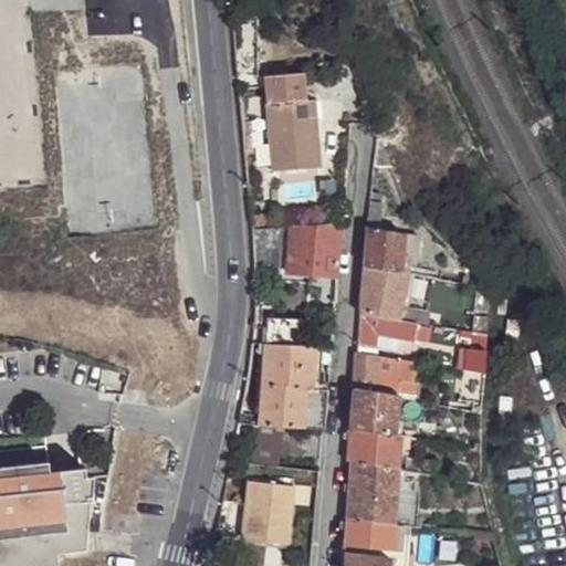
[(310,129),(307,101),(305,101),(303,72),(264,76),(273,173),(320,168),(316,129),(310,129)]
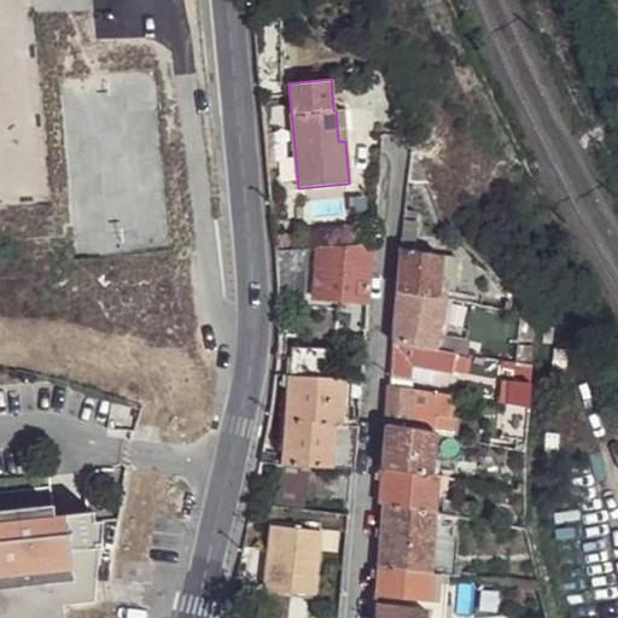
[(343,109),(336,110),(338,141),(345,141),(343,109)]
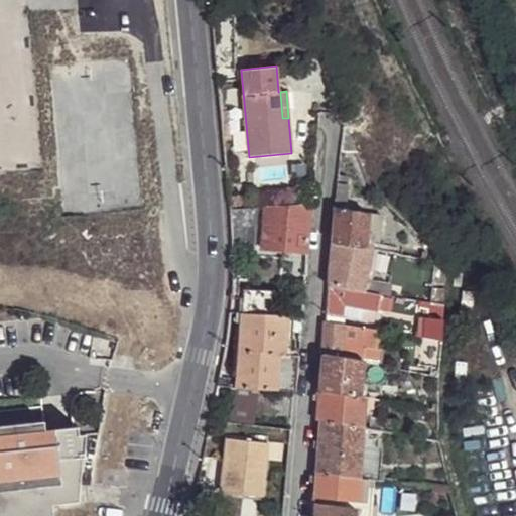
[(339,152),(356,152),(344,123),(342,123),(339,152)]
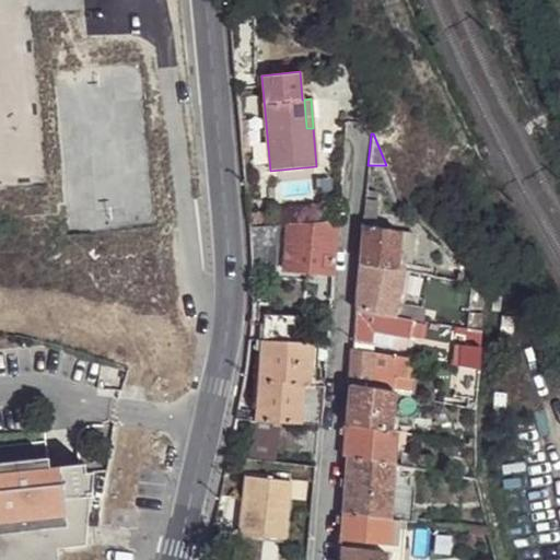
[(364,202),(363,218),(375,218),(377,201),(364,200),(364,202)]
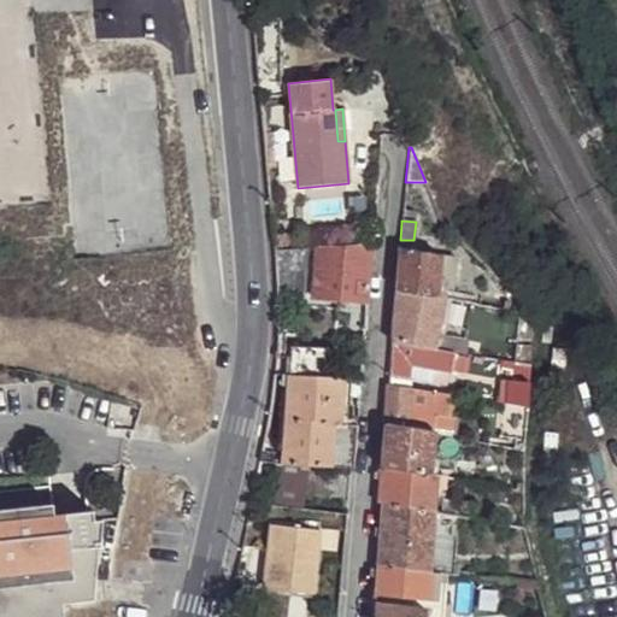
[(366,300),(372,244),(317,247),(312,297),(366,300)]
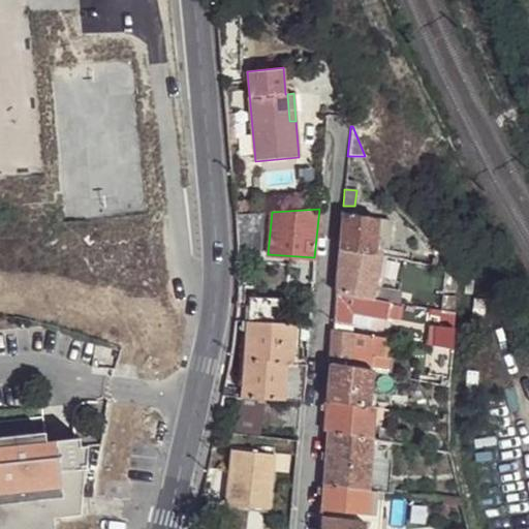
[(262,212),(243,214),(243,256),(256,256),(260,253),(262,212)]
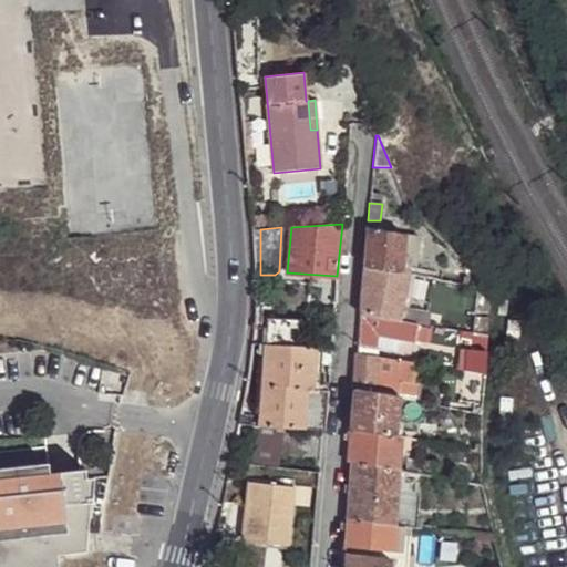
[(367,227),(363,266),(409,275),(416,276),(416,268),(402,265),(404,235),(367,227)]
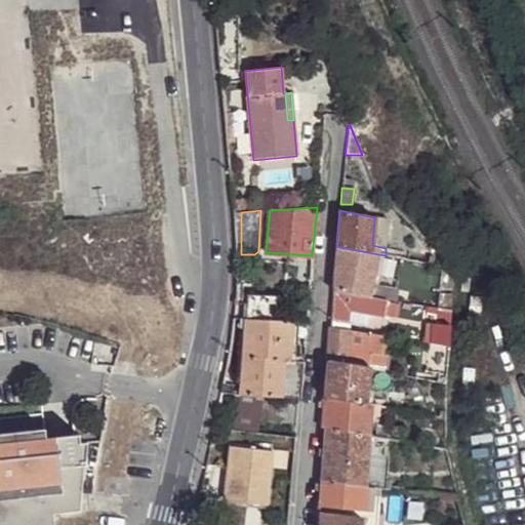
[(388,218),(374,217),(372,245),(386,248),(388,218)]
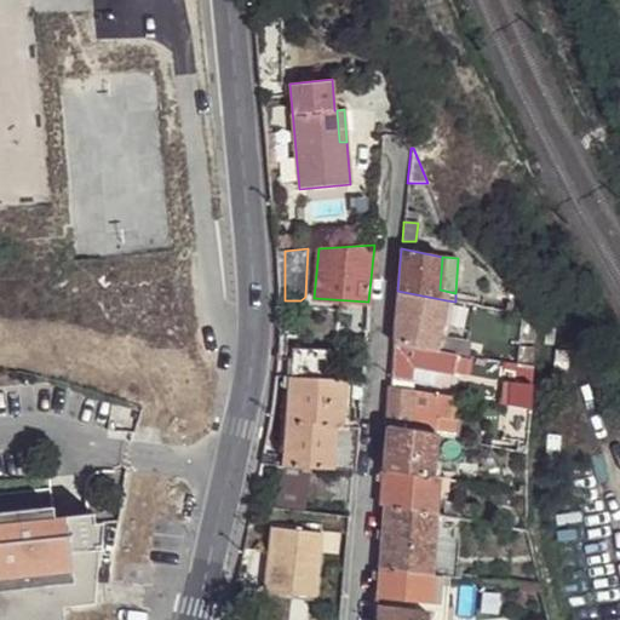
[(397,291),(392,343),(438,351),(440,339),(447,300),(397,291)]
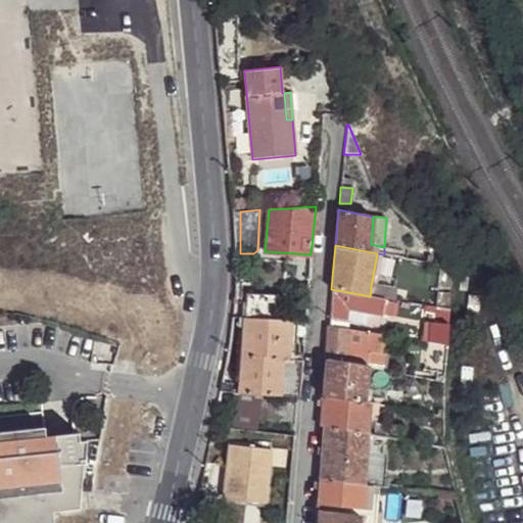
[(450,290),(452,267),(438,265),(437,289),(450,290)]
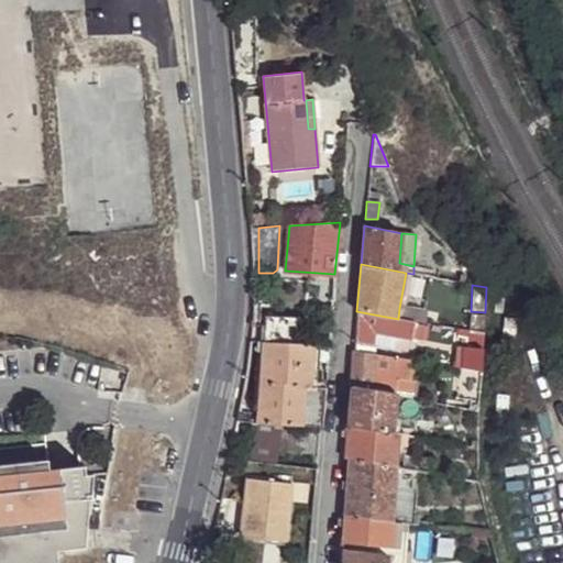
[(398,319),(412,320),(415,310),(399,308),(398,319)]
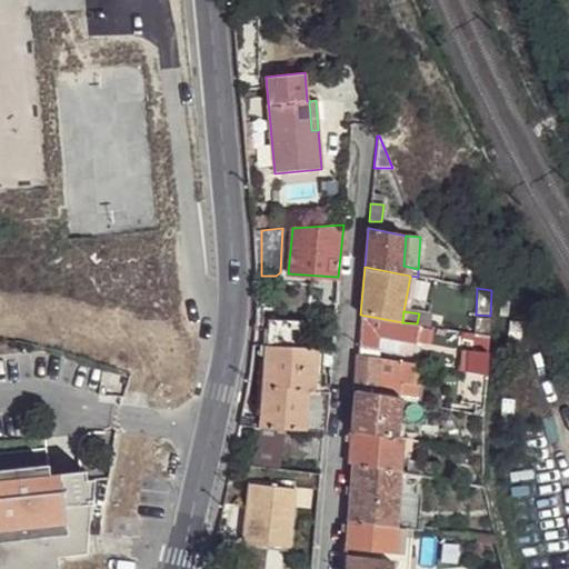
[(360,315),(357,349),(378,351),(379,338),(417,343),(419,325),(417,323),(402,322),(360,315)]
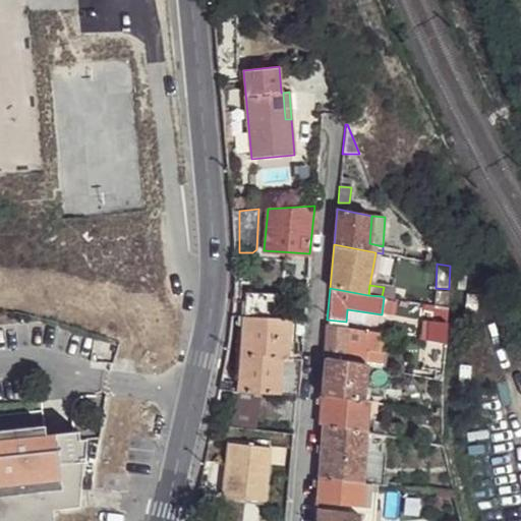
[(433,306),(449,309),(449,292),(435,291),(433,306)]
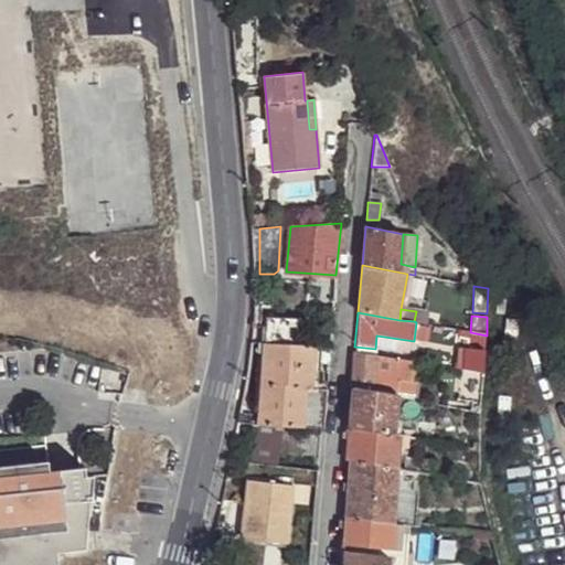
[(264,344),(298,345),(299,318),(266,317),(264,344)]
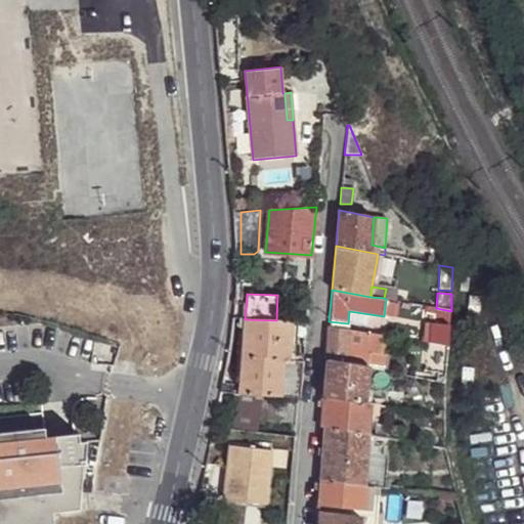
[(244,330),(245,319),(231,318),(230,329),(244,330)]
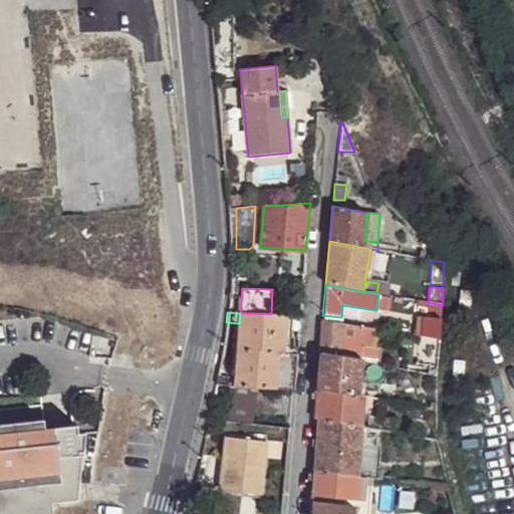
[(294,388),(297,352),(283,351),(287,315),(271,314),(240,313),(239,323),(235,384),(257,386),(294,388)]
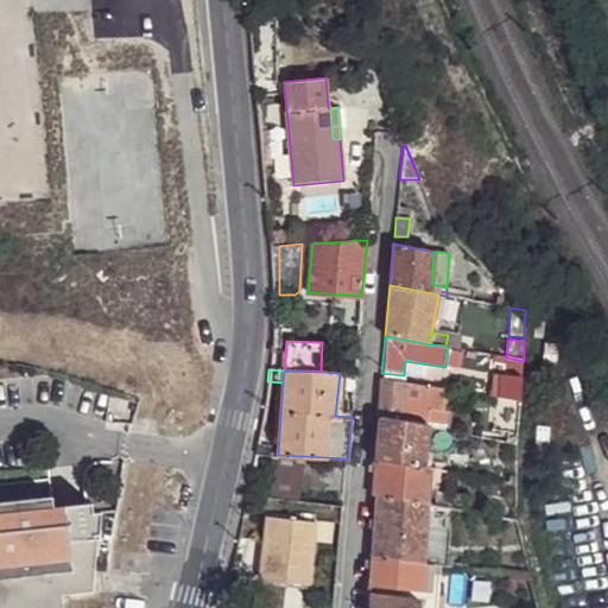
[(499,397),(519,401),(523,377),(500,375),(499,392),(499,397)]
